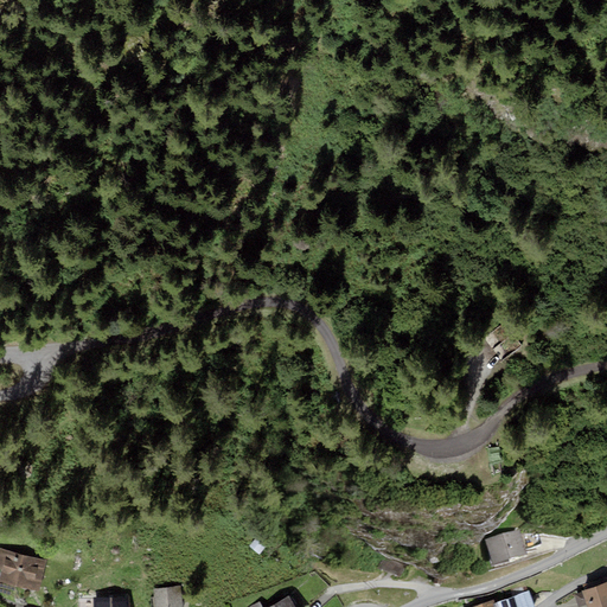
[(504,458),(489,460),(492,478),(508,475),(504,458)]
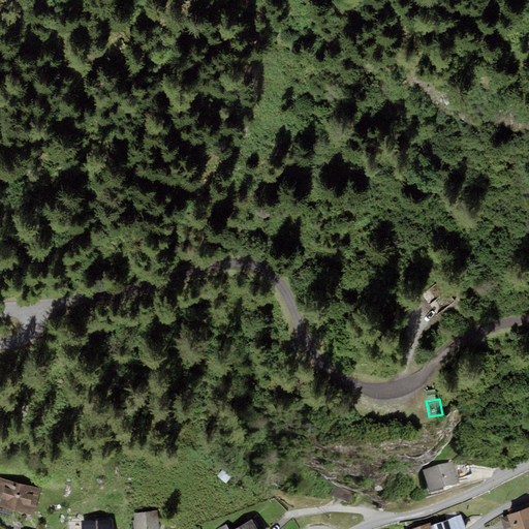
[(454,464),(423,472),(429,497),(460,488),(458,479),(472,476),(468,464),(454,465),(454,464)]
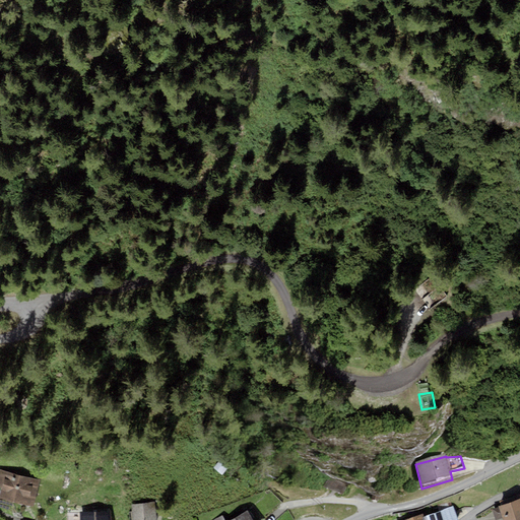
[(40,479),(0,469),(0,477),(4,478),(0,495),(0,498),(34,507),(40,479)]
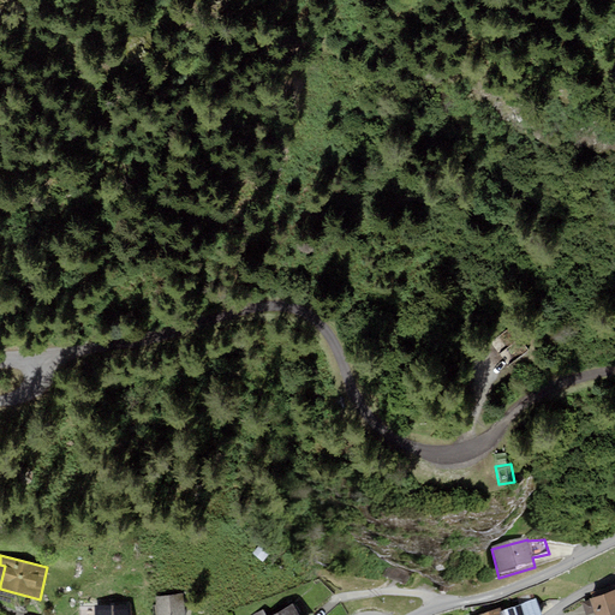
[(387,566),(382,578),(406,587),(411,577),(387,566)]
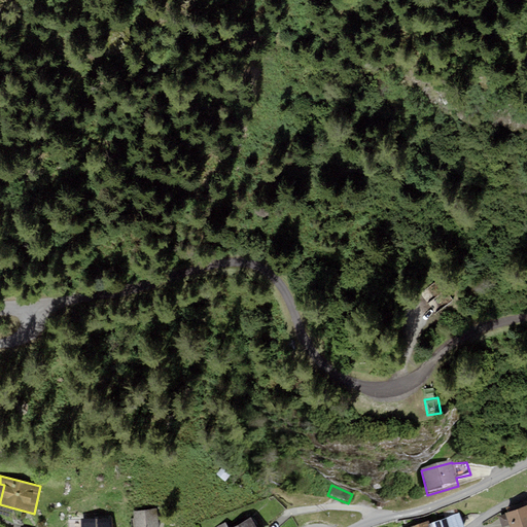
[(526,526),(526,504),(499,515),(503,526),(510,525),(510,526),(526,526)]
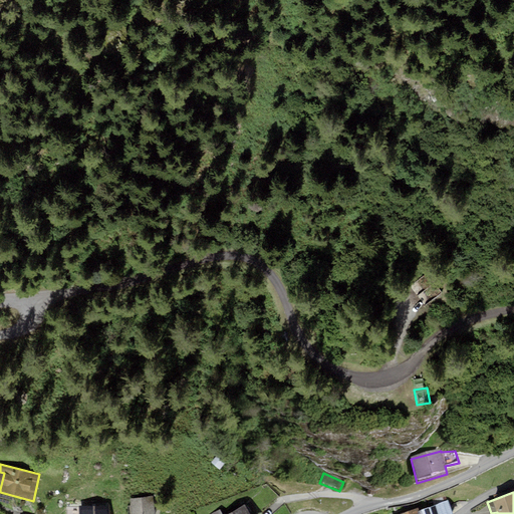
[(156,513),(154,496),(130,499),(131,513),(156,513)]
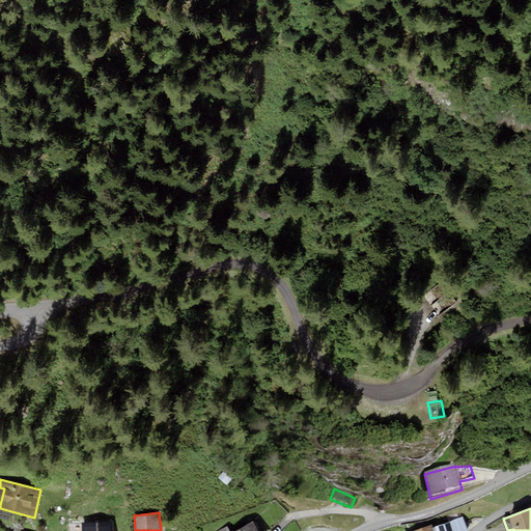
[(468,530),(463,516),(435,528),(436,530),(468,530)]
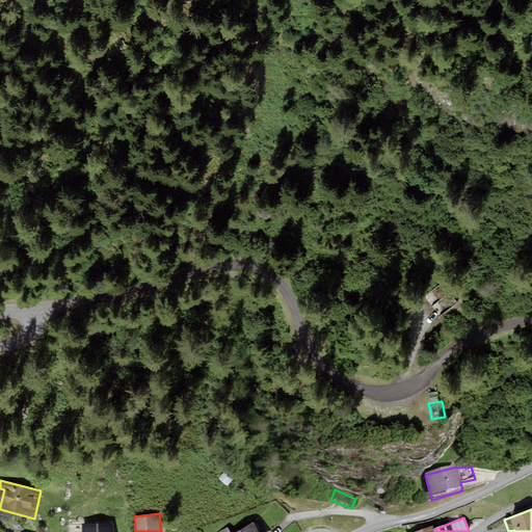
[(230,531),(228,528),(219,531),(259,531),(254,522),(235,531),(230,531)]
